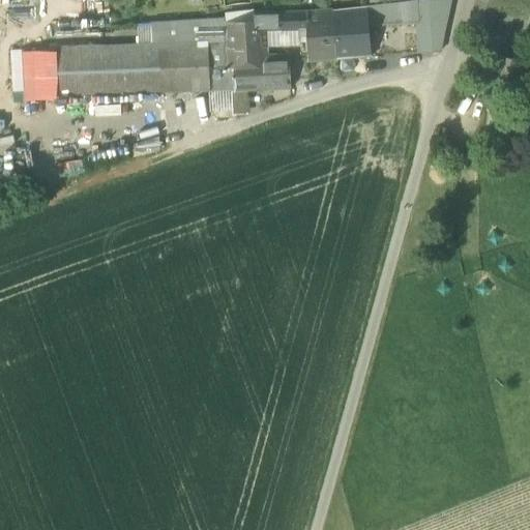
[(450,0),(431,0),(401,2),(404,24),(417,23),(418,53),(439,51),(450,0)]
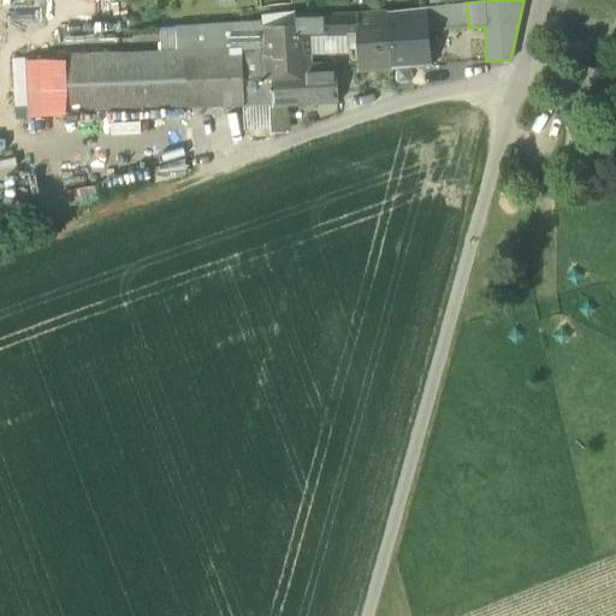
[(427,29),(469,28),(466,3),(425,9),(427,29)]
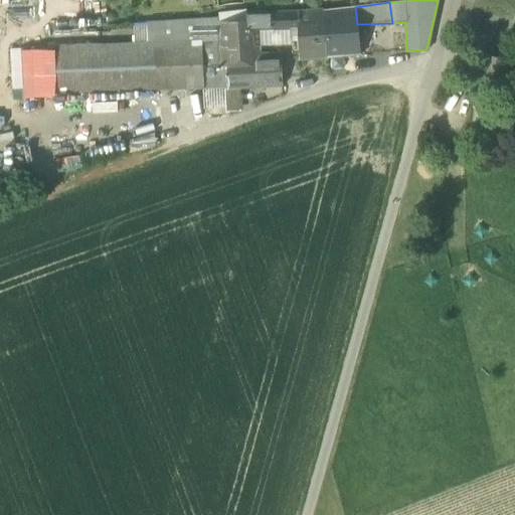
[(355,7),(324,10),(329,57),(360,54),(357,24),(355,7)]
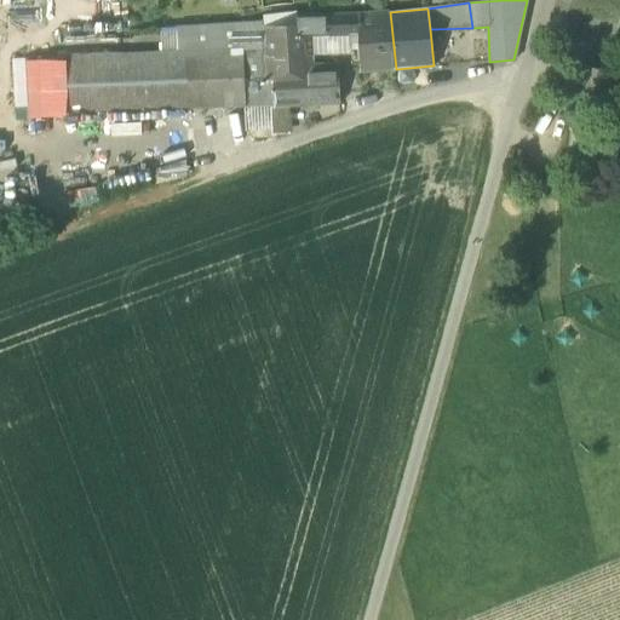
[(366,73),(396,69),(390,12),(359,16),(361,32),(366,73)]
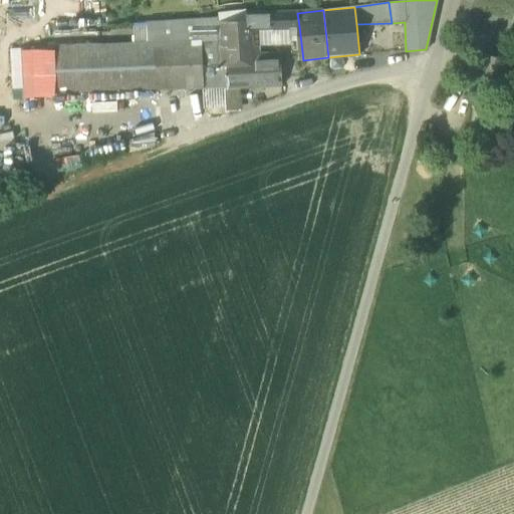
[(297,13),(248,13),(248,19),(250,19),(250,27),(259,27),(290,26),(299,26),(297,13)]
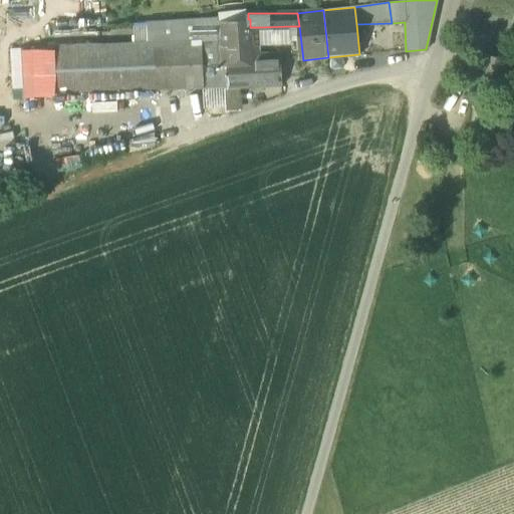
[(473,33),(477,22),(458,16),(455,27),(473,33)]
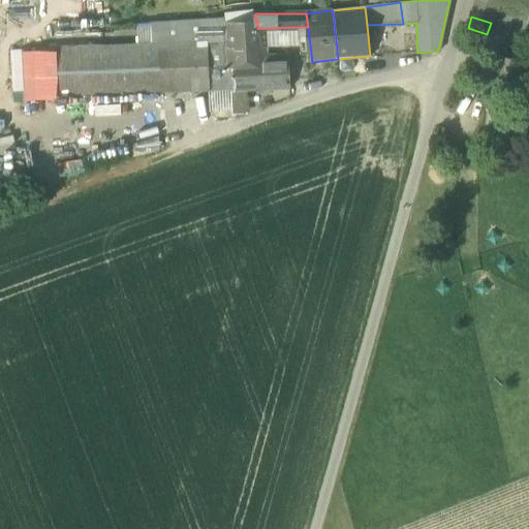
[(56,50),(58,97),(211,90),(210,69),(227,68),(224,22),(235,21),(235,19),(153,23),(153,25),(106,29),(107,45),(56,49),(56,50)]
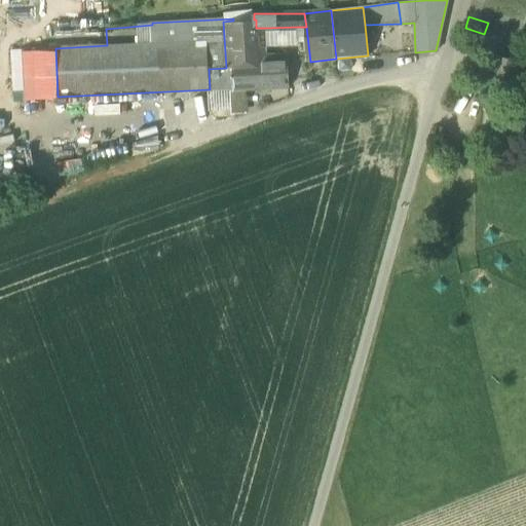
[(226,68),(232,67),(247,67),(247,60),(257,60),(256,28),(256,20),(254,20),(242,21),(233,21),(223,22),(226,68)]
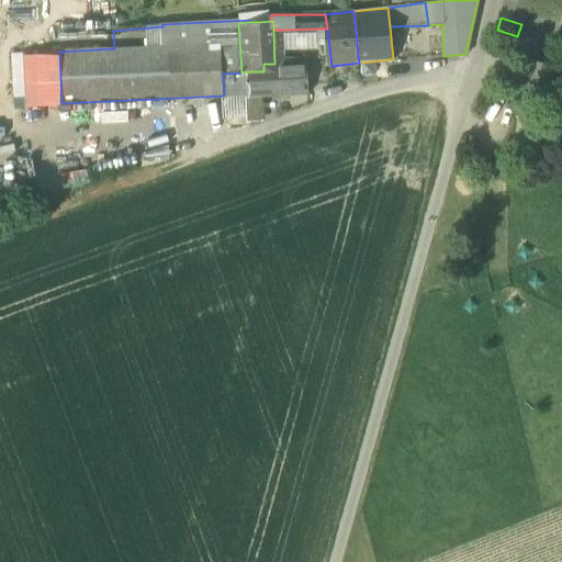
[(283,30),(284,49),(318,48),(317,29),(283,30)]
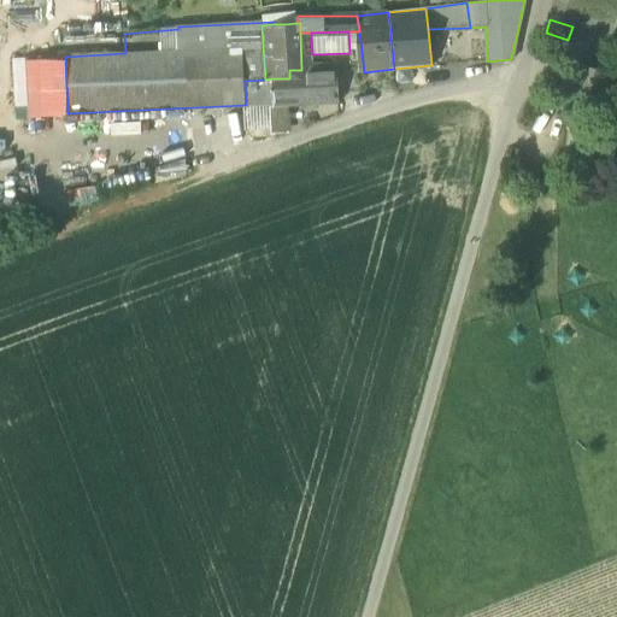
[(301,70),(312,70),(312,54),(311,33),(300,33),(301,70)]
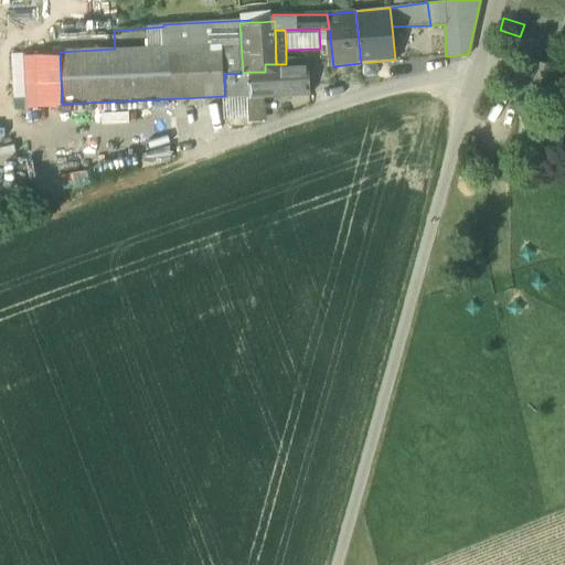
[(62,105),(62,104),(60,53),(24,54),(27,106),(62,105)]
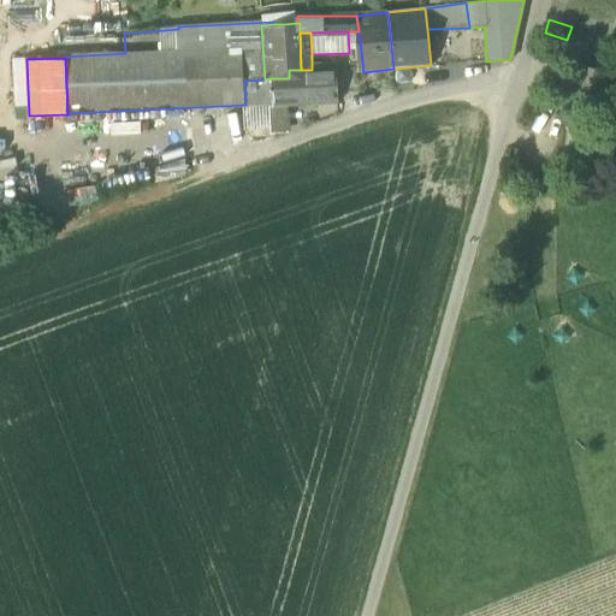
[(582,66),(573,108),(593,113),(596,114),(605,72),(582,66)]
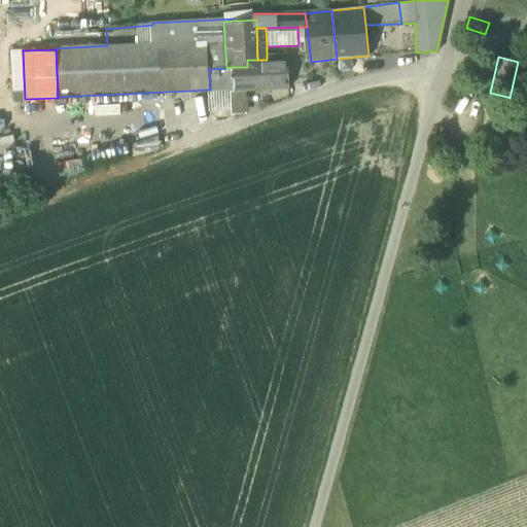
[(247,60),(247,67),(249,88),(289,85),(287,58),(267,60),(257,60),(247,60)]
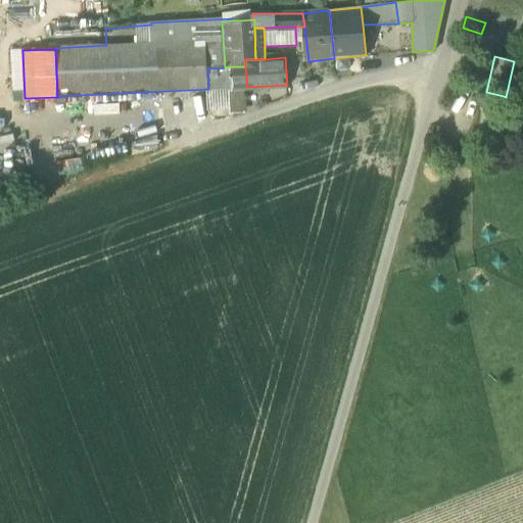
[(208,89),(233,88),(231,66),(225,67),(207,68),(208,89)]
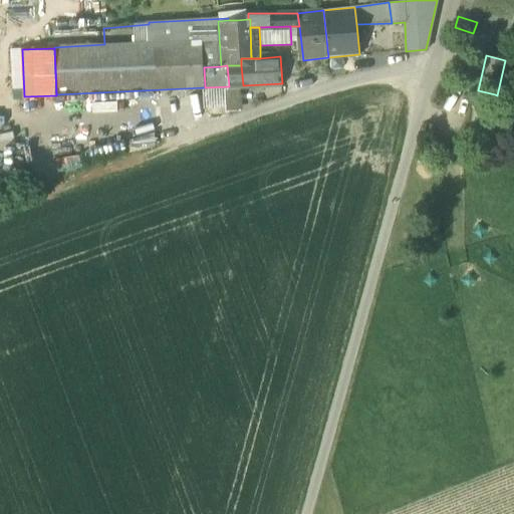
[(229,86),(243,85),(241,65),(227,65),(229,86)]
